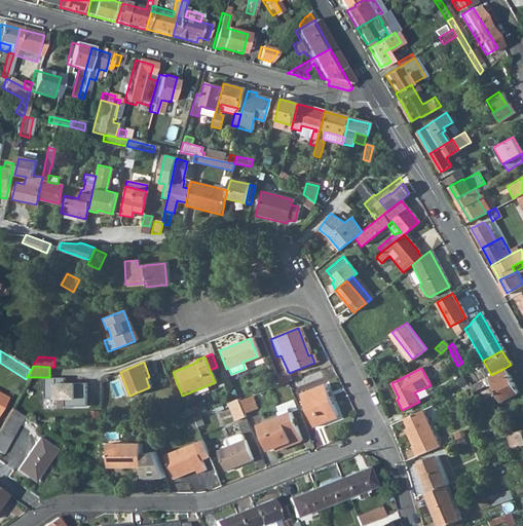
[(488,377),(501,402),(518,393),(503,369),(491,375),(488,377)]
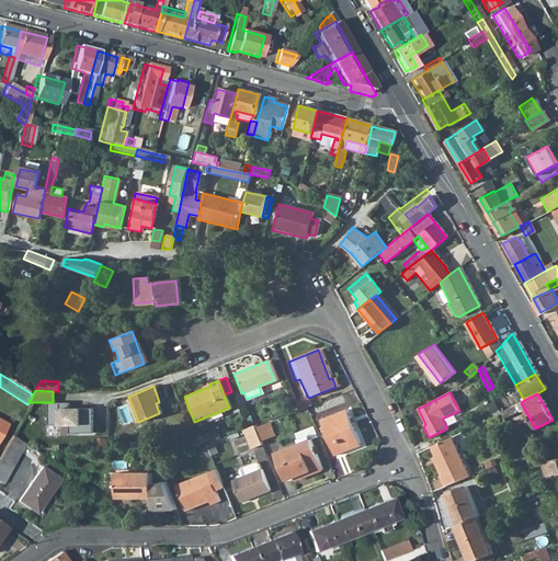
[(305,399),(293,403),(296,411),(307,407),(305,399)]
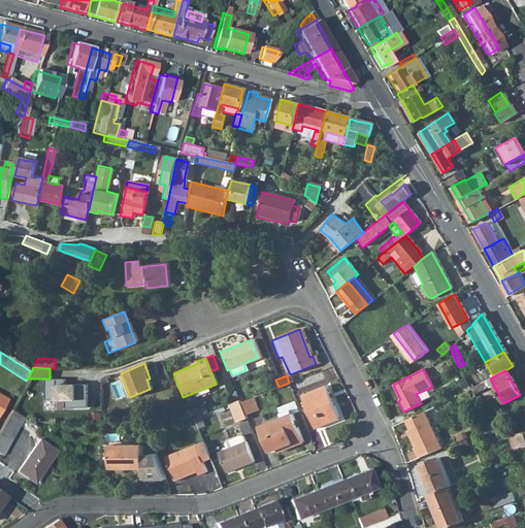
[(43,398),(64,399),(64,405),(86,406),(87,381),(44,378),(43,398)]
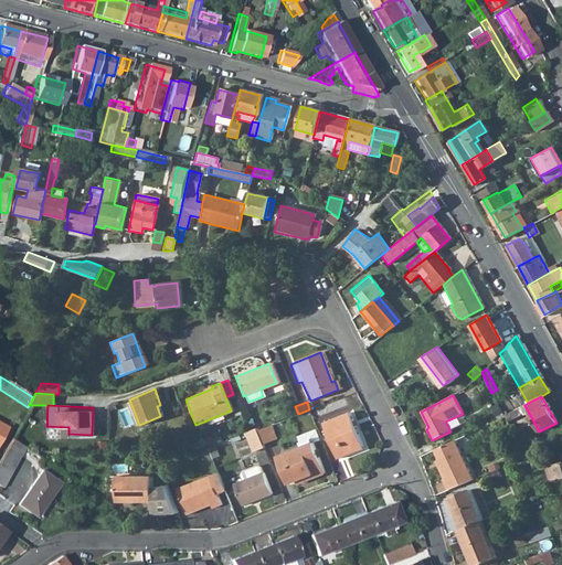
[(522,415),(519,408),(502,416),(504,417),(507,423),(522,415)]
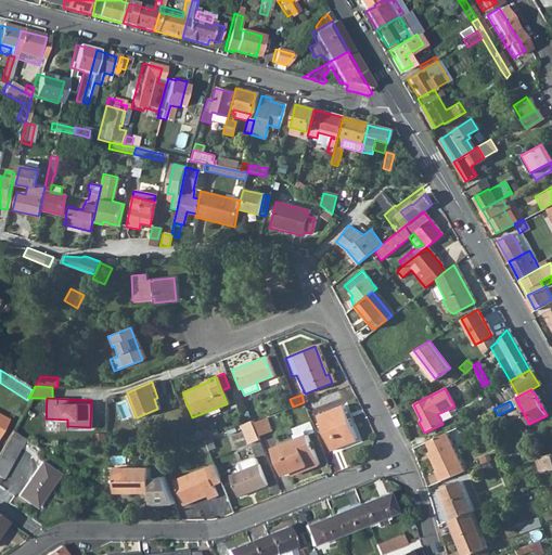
[(341,404),(313,415),(328,451),(337,448),(335,444),(352,437),(341,404)]
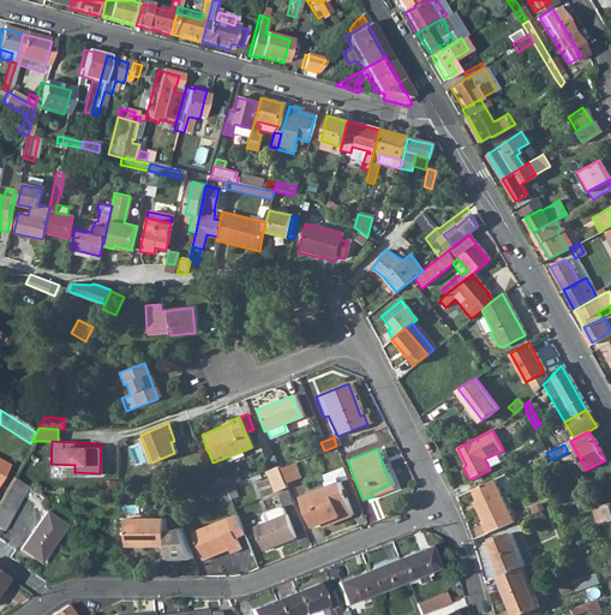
[(283,485),(299,479),(293,464),(277,470),(283,485)]
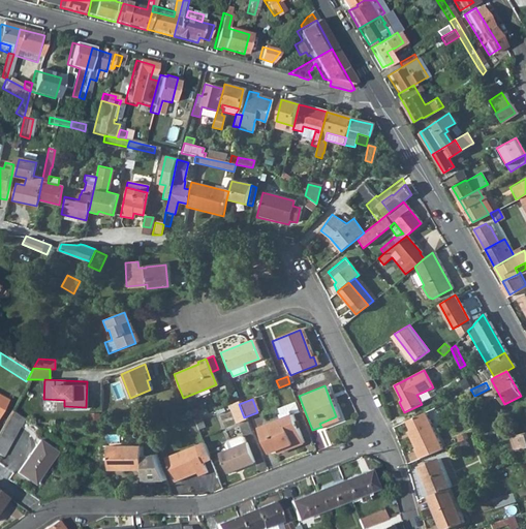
[(227,406),(235,424),(245,419),(244,417),(239,404),(238,401),(231,404),(227,406)]
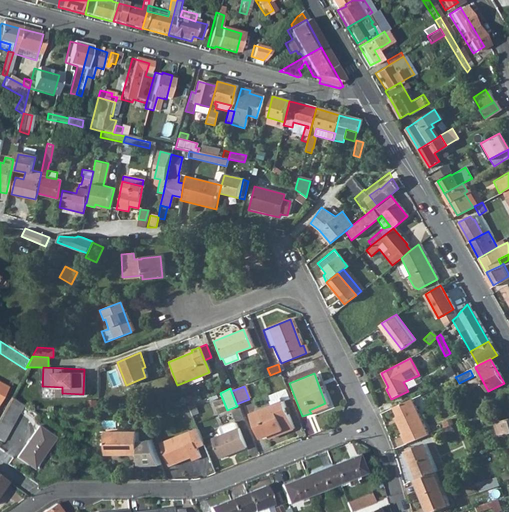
[(271,407),(249,415),(259,440),(266,437),(267,439),(292,429),(281,403),(286,401),(282,392),(267,397),(271,407)]
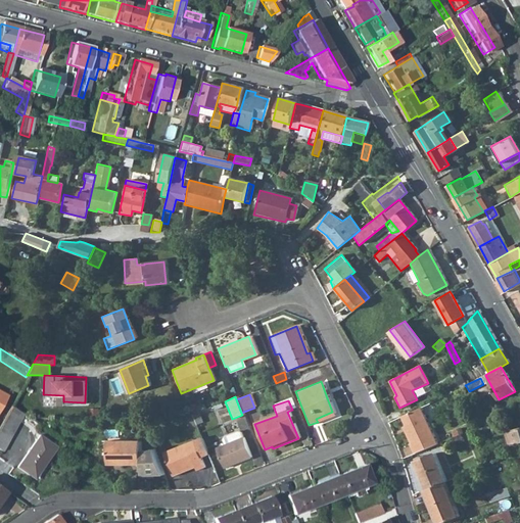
[(0,450),(1,452),(20,414),(9,407),(0,423),(0,450)]
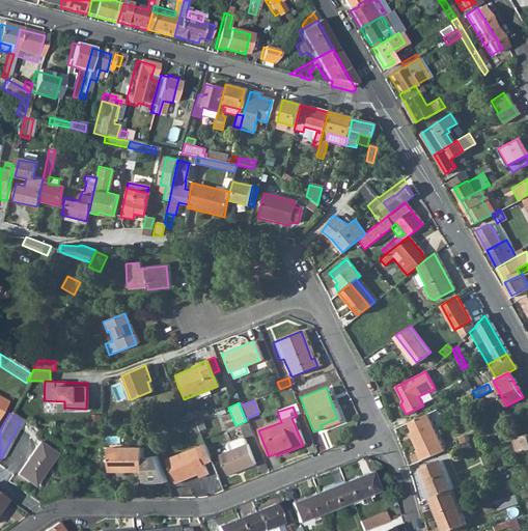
[(426,414),(406,423),(411,437),(409,438),(415,452),(414,453),(418,462),(443,450),(426,414)]
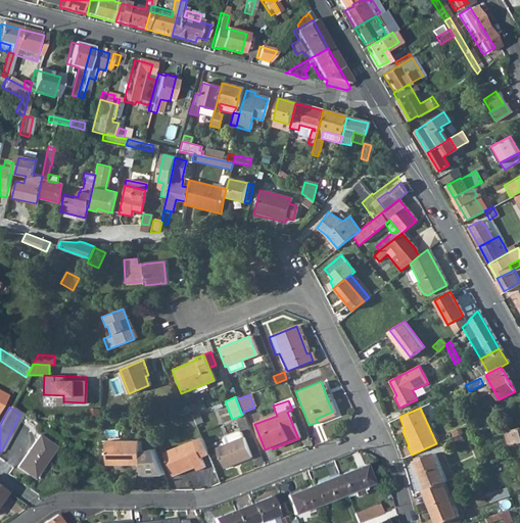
[(197,412),(190,415),(194,425),(201,423),(197,412)]
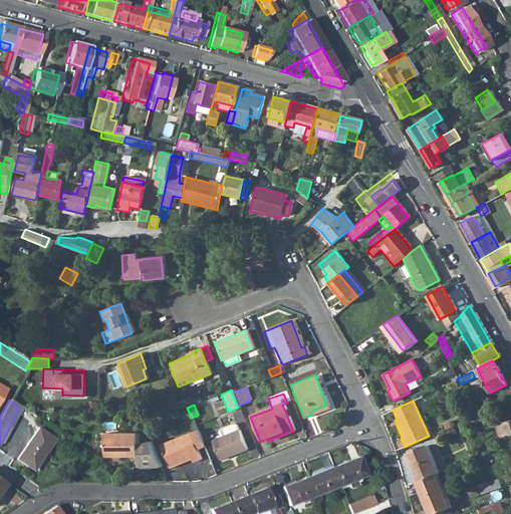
[(310,412),(312,415),(328,408),(326,405),(310,412)]
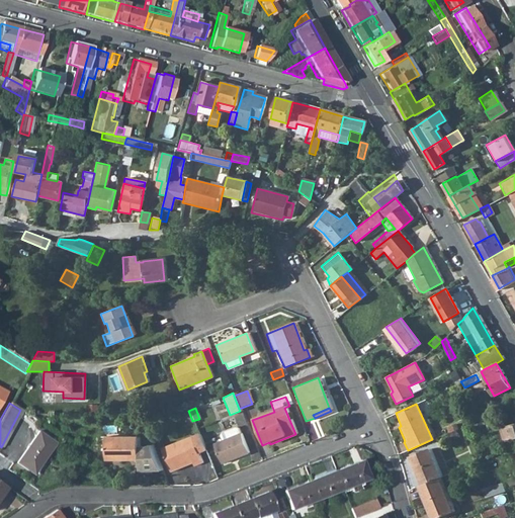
[(514,423),(504,427),(508,441),(514,438),(514,423)]
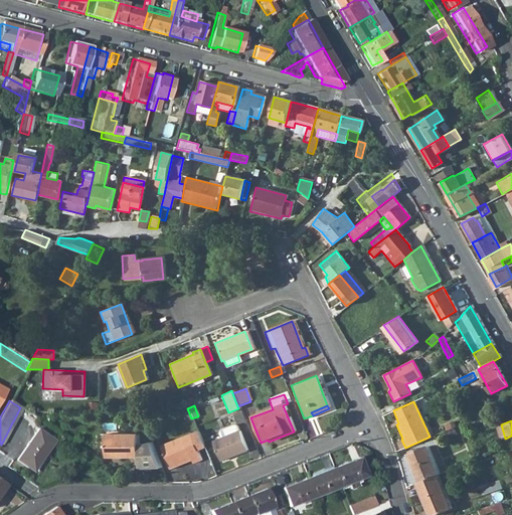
[(445,431),(455,426),(452,421),(443,424),(445,431)]
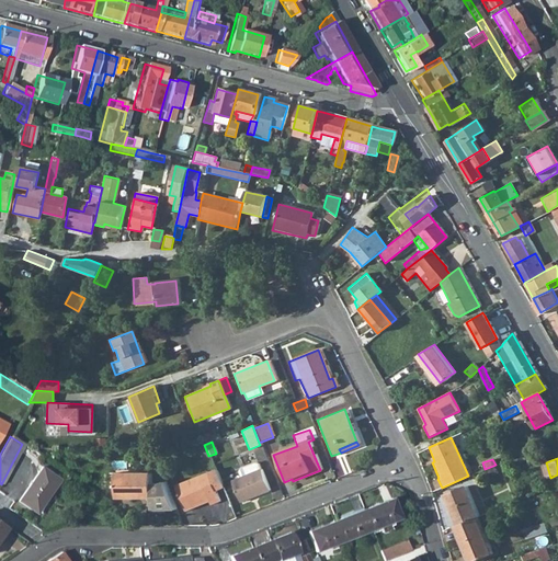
[(545,479),(550,478),(546,462),(541,465),(545,479)]
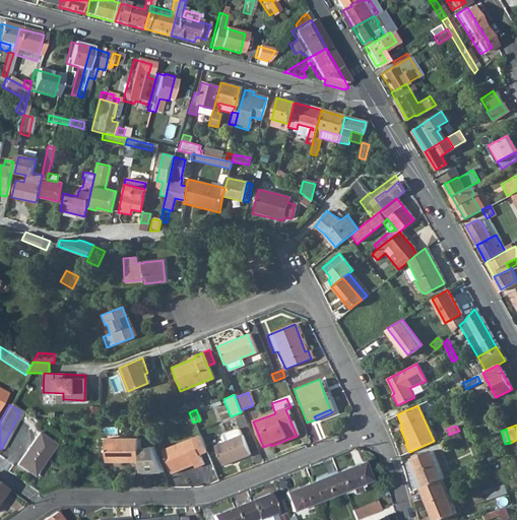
[(247,455),(238,431),(235,430),(220,436),(219,438),(221,443),(212,447),(219,466),(247,455)]
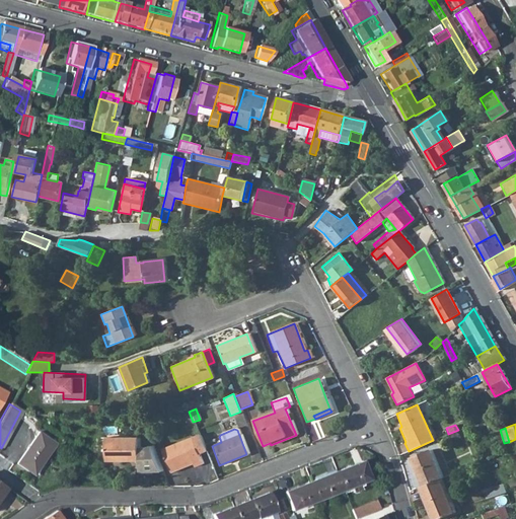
[(54,444),(37,432),(15,463),(30,474),(42,460),(43,460),(54,444)]
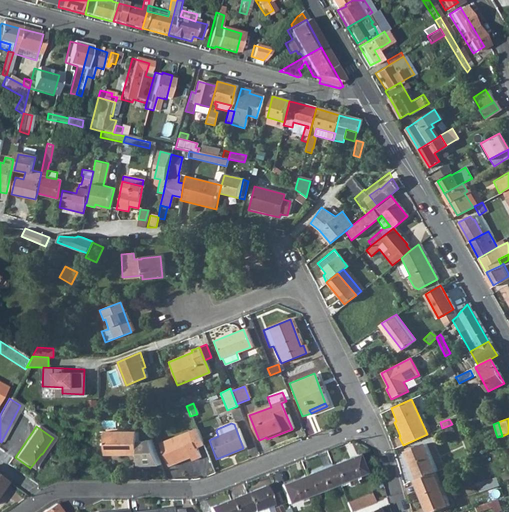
[(179,463),(178,461),(188,457),(189,459),(190,462),(198,458),(194,448),(202,446),(195,429),(157,444),(166,468),(179,463)]
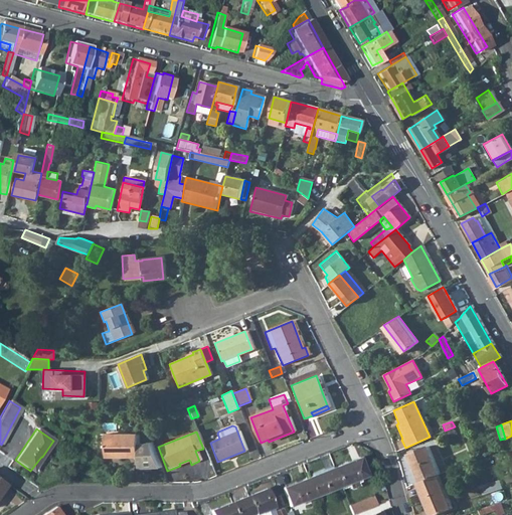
[(107,457),(138,457),(138,434),(107,434),(107,457)]
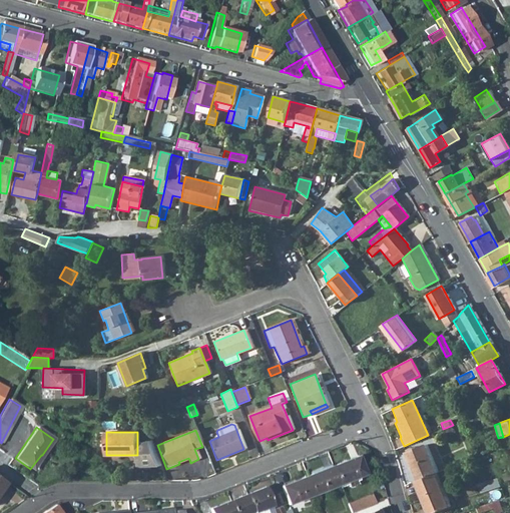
[(425,445),(406,453),(417,480),(435,473),(437,473),(425,445)]
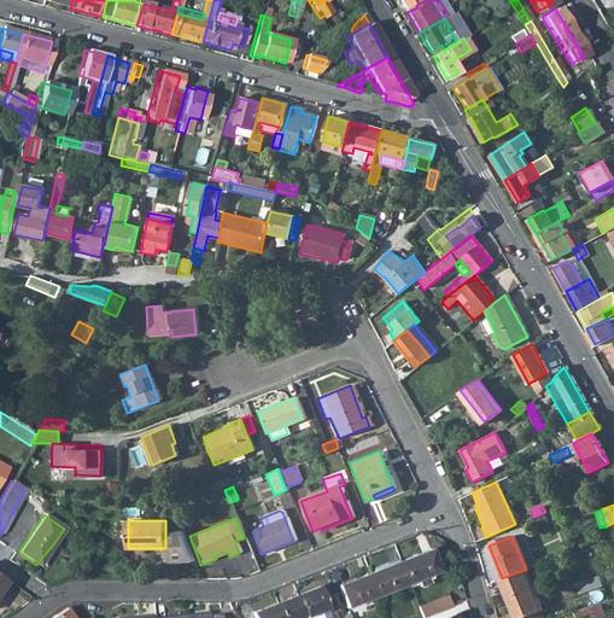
[(437,572),(428,549),(397,563),(407,586),(415,582),(417,588),(428,583),(426,577),(437,572)]
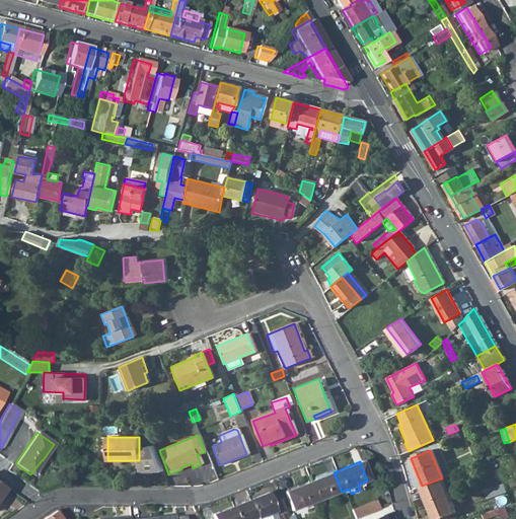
[(308,483),(315,502),(342,492),(334,472),(308,483)]
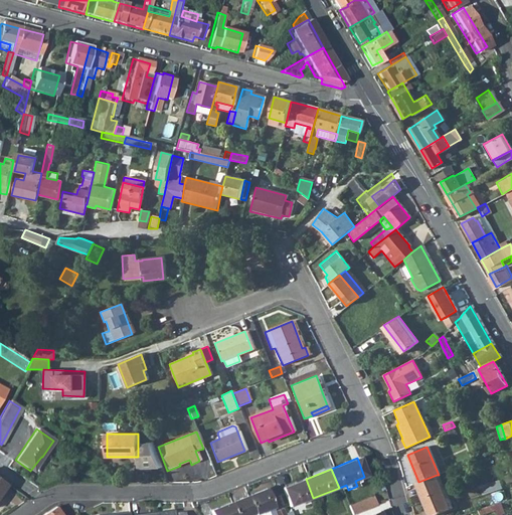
[(433,514),(450,508),(437,475),(418,482),(416,483),(429,514),(433,514)]
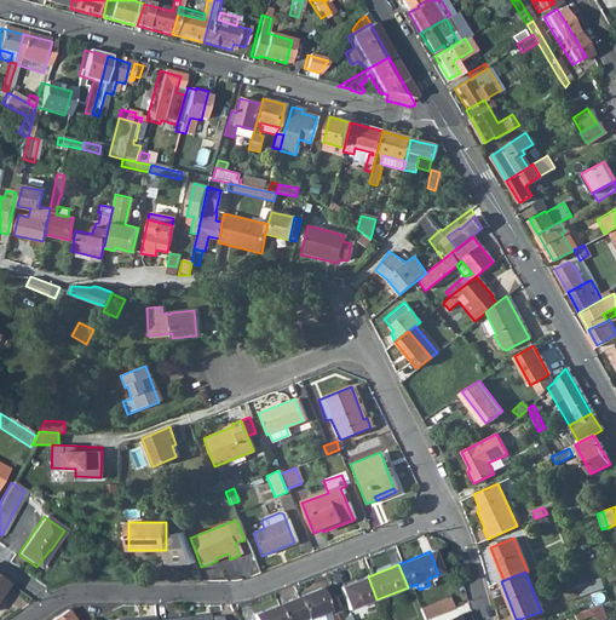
[(368,577),(337,589),(346,612),(376,600),(368,577)]
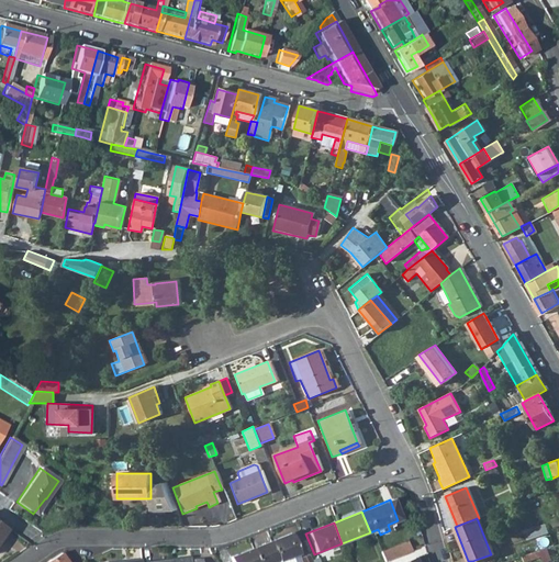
[(547,534),(544,525),(521,532),(524,541),(547,534)]
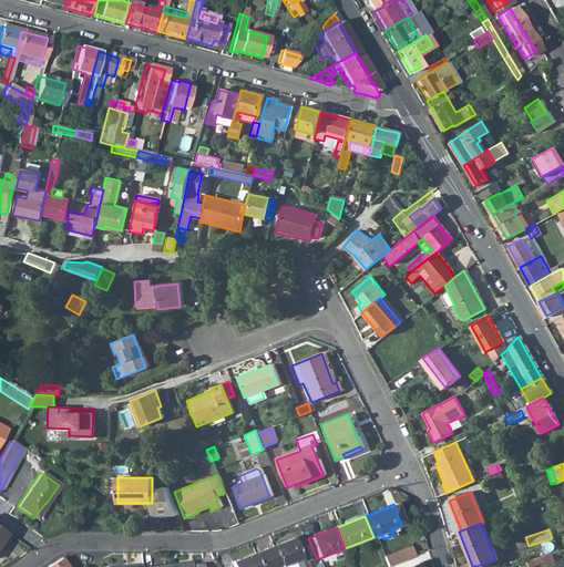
[(270,547),(277,566),(300,566),(299,563),(298,559),(299,558),(291,538),(270,547)]
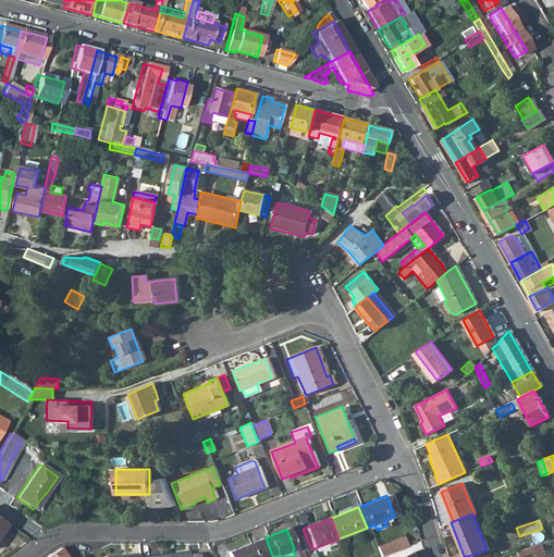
[(266,537),(247,545),(251,556),(272,556),(266,537)]
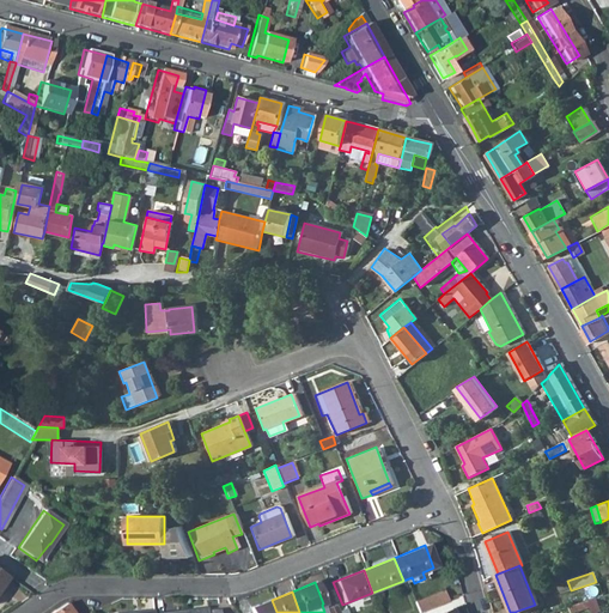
[(416,612),(445,602),(442,592),(412,604),(415,612),(416,612)]
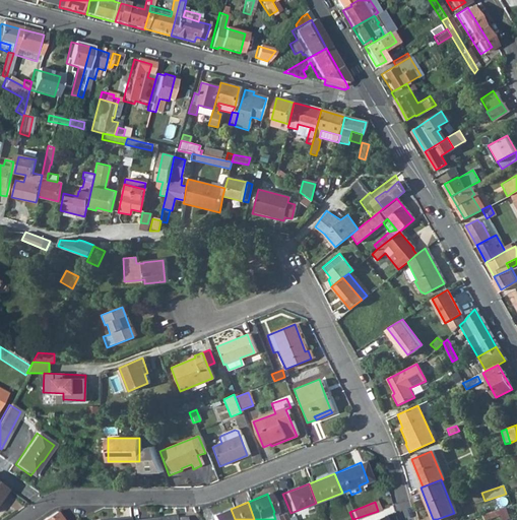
[(507,519),(504,507),(498,509),(500,515),(501,519),(507,519)]
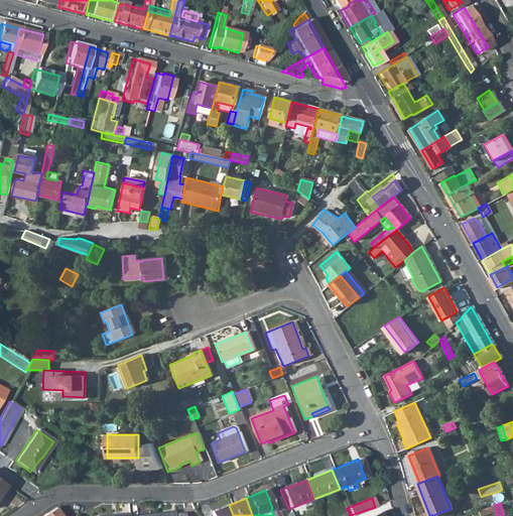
[(233,515),(229,505),(209,513),(210,515),(233,515)]
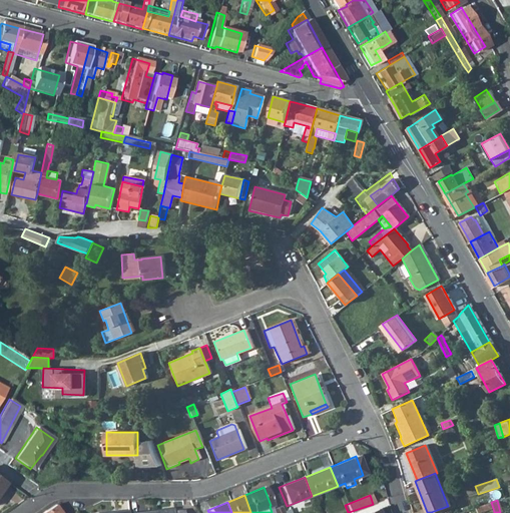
[(467,512),(477,512),(493,508),(491,502),(467,510),(467,512)]
